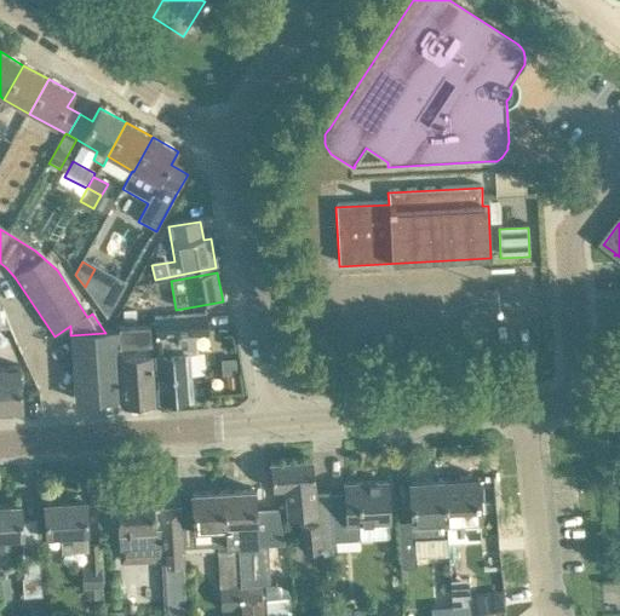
[(137,311),(125,312),(125,326),(138,324),(137,311)]
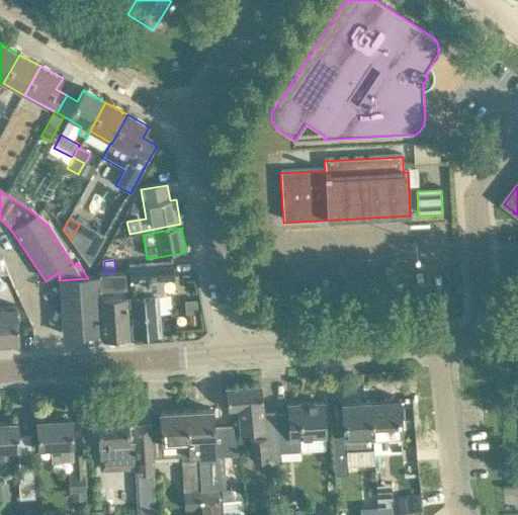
[(160,334),(159,321),(157,296),(148,297),(147,282),(173,280),(172,264),(128,268),(134,336),(160,334)]
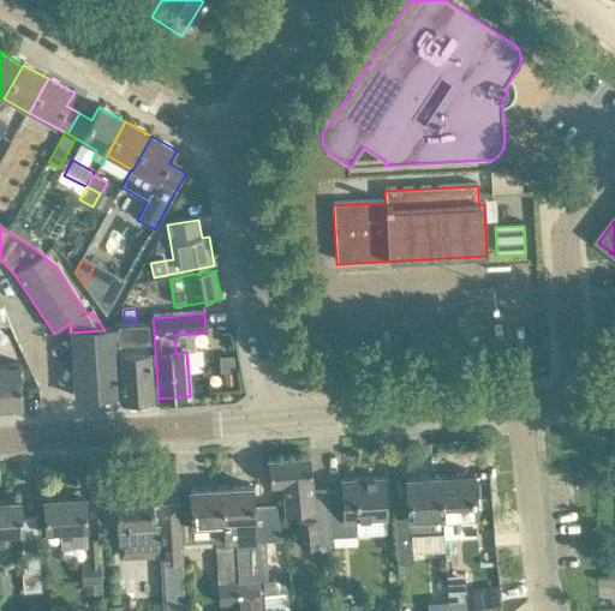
[(123,396),(120,354),(120,343),(149,342),(148,323),(114,325),(114,329),(105,330),(70,333),(75,400),(123,396)]
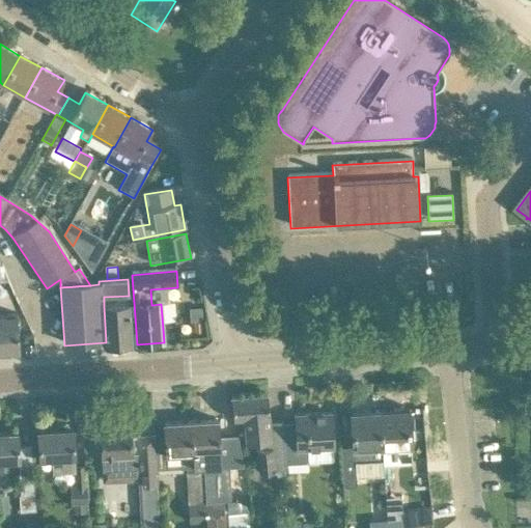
[(129,305),(104,306),(106,342),(106,346),(132,344),(129,305)]
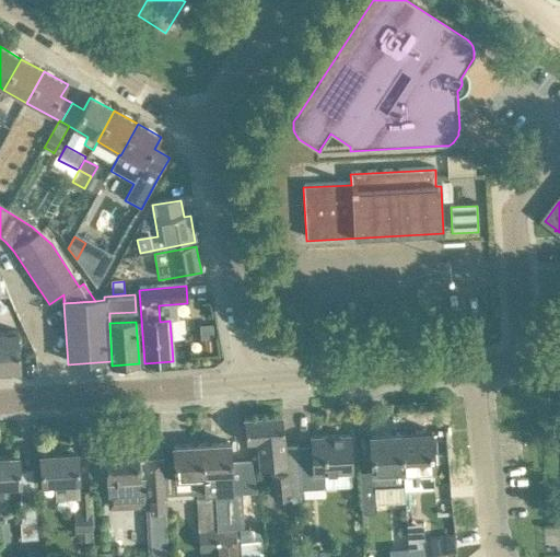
[(213,326),(200,327),(201,341),(214,340),(213,326)]
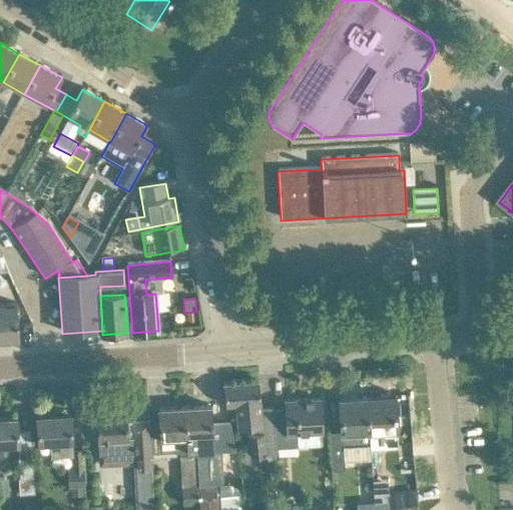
[(17,305),(0,306),(0,341),(19,340),(17,305)]
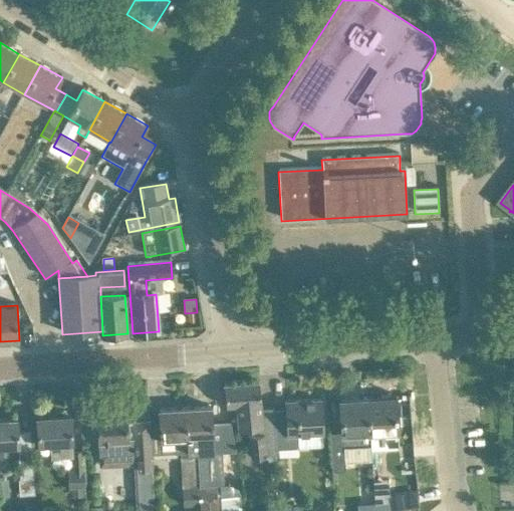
[(238,431),(252,430),(253,437),(249,437),(251,459),(276,457),(276,451),(275,452),(273,412),(262,413),(259,384),(224,387),(226,408),(236,407),(238,431)]
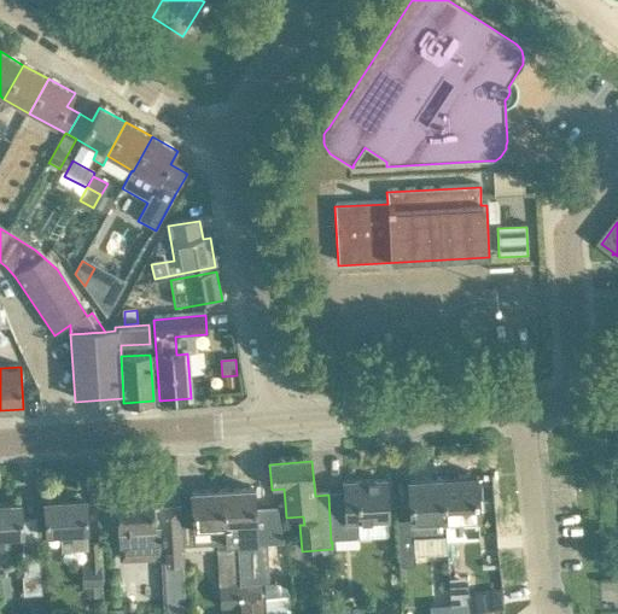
[(474,478),(442,480),(445,537),(461,536),(462,555),(481,554),(476,477),(474,477),(474,478)]
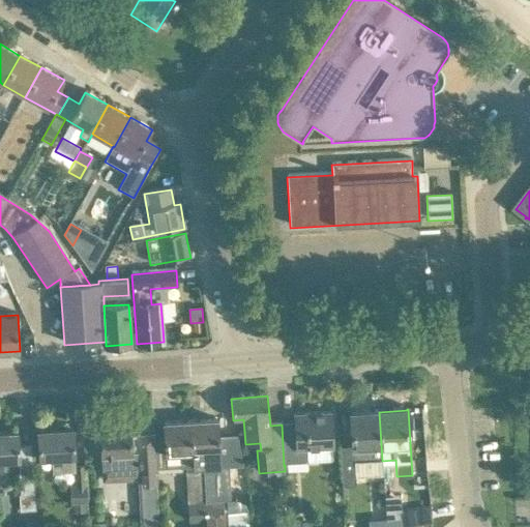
[(382,461),(379,412),(351,414),(351,412),(350,412),(354,479),(370,478),(369,462),(382,461)]
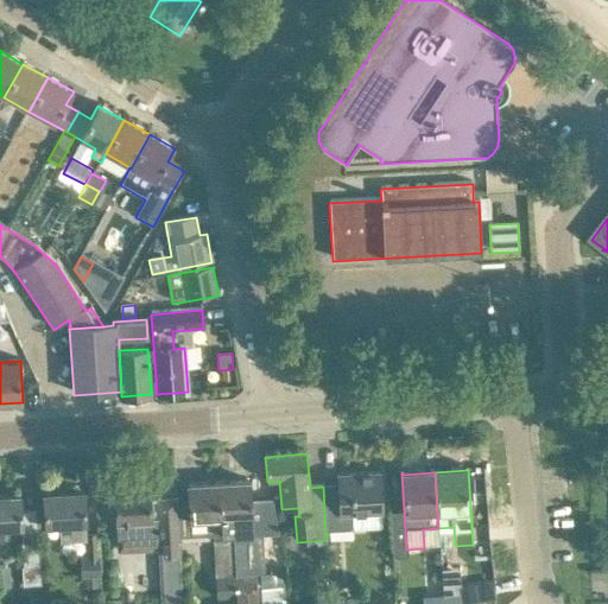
[(324,487),(323,487),(325,534),(327,533),(353,532),(352,515),(382,514),(380,475),(337,477),(339,494),(324,494),(324,487)]
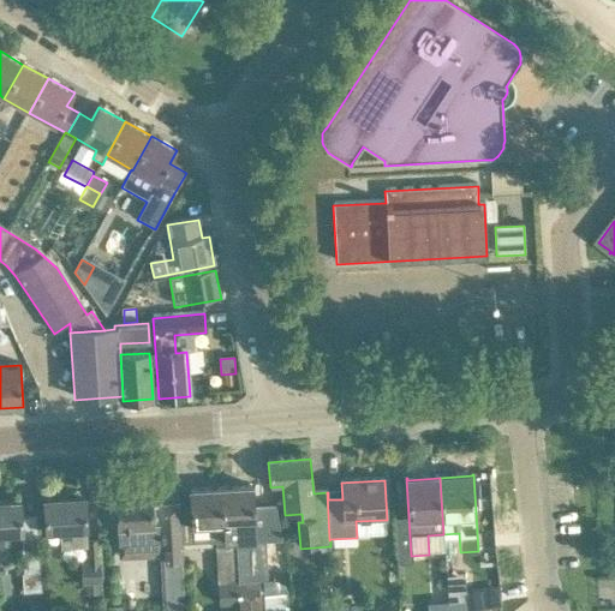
[(252,489),(221,490),(225,544),(275,540),(268,507),(254,507),(252,489)]
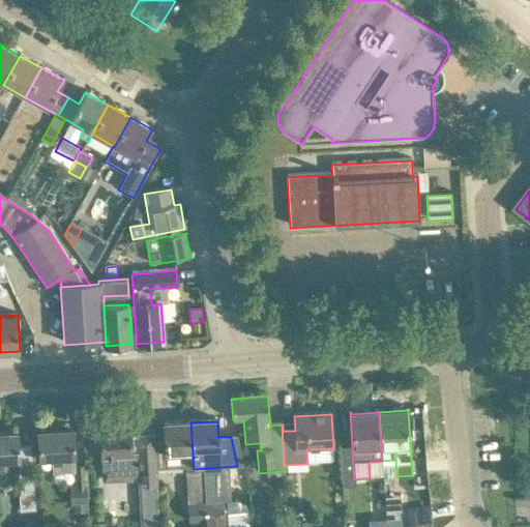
[(194,469),(190,422),(164,425),(165,435),(153,436),(155,471),(194,469)]
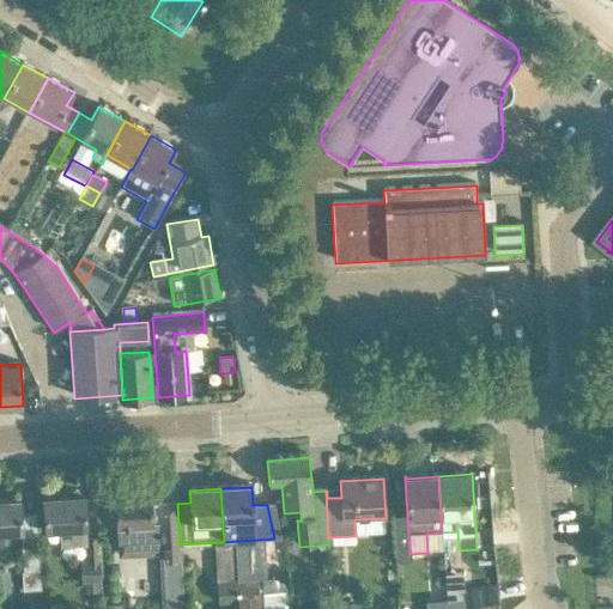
[(46,531),(60,530),(61,549),(87,547),(89,564),(80,565),(82,583),(101,582),(98,540),(87,540),(84,497),(79,497),(79,493),(66,494),(66,498),(44,499),(46,531)]
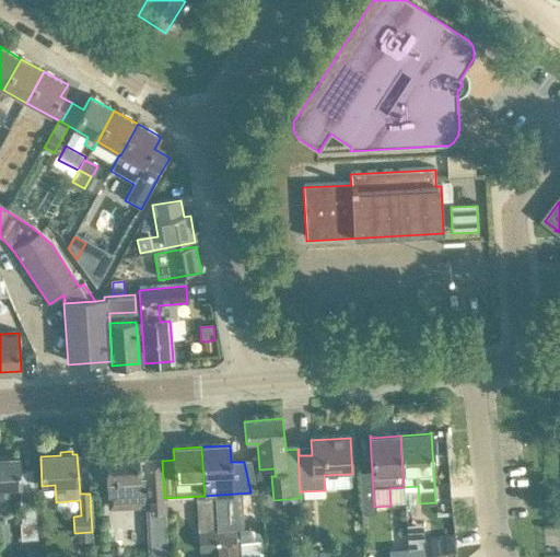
[(164,498),(162,461),(146,462),(146,464),(139,464),(138,451),(105,453),(107,499),(126,498),(126,503),(148,502),(148,501),(151,501),(151,512),(165,512),(164,498)]
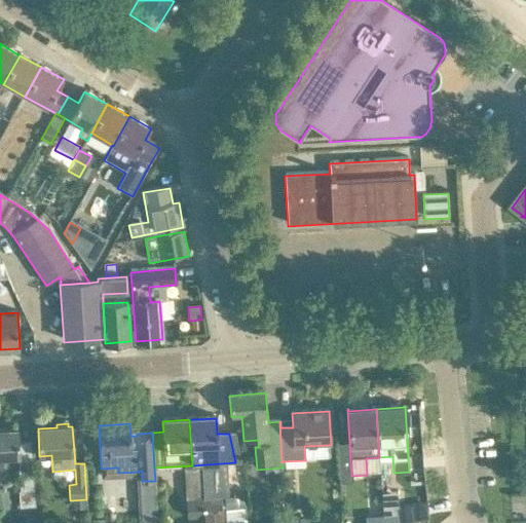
[(17,430),(0,431),(0,516),(8,516),(7,496),(6,497),(3,458),(20,457),(17,430)]
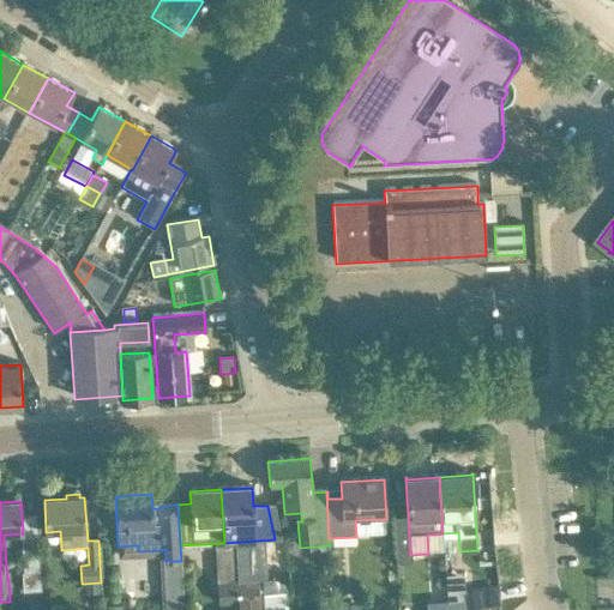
[(42,592),(38,537),(23,538),(25,578),(24,579),(25,593),(42,592)]
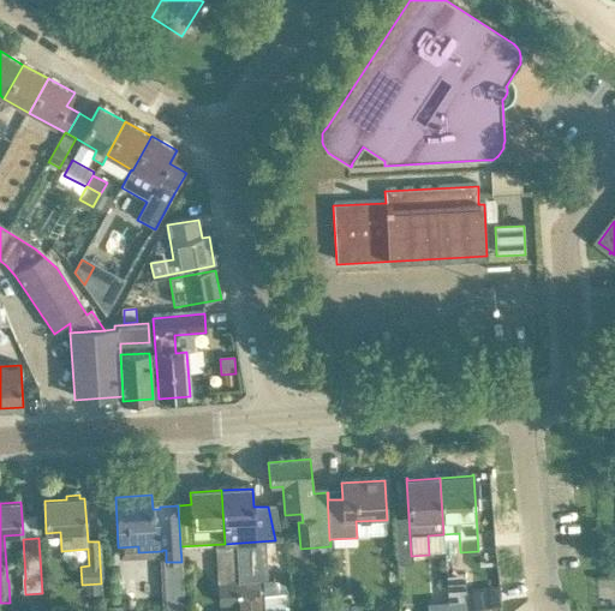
[(239,605),(237,558),(236,549),(215,550),(220,606),(239,605)]
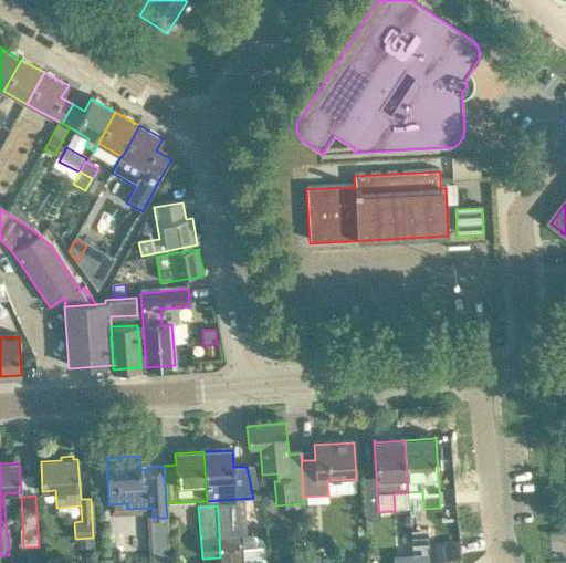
[(239,562),(238,538),(233,539),(231,512),(218,514),(220,558),(221,562),(239,562)]
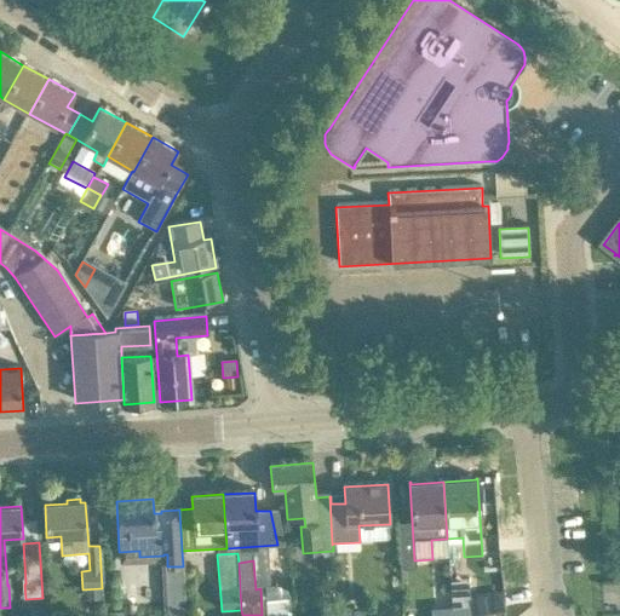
[(466,600),(469,615),(483,615),(506,611),(504,594),(466,600)]
